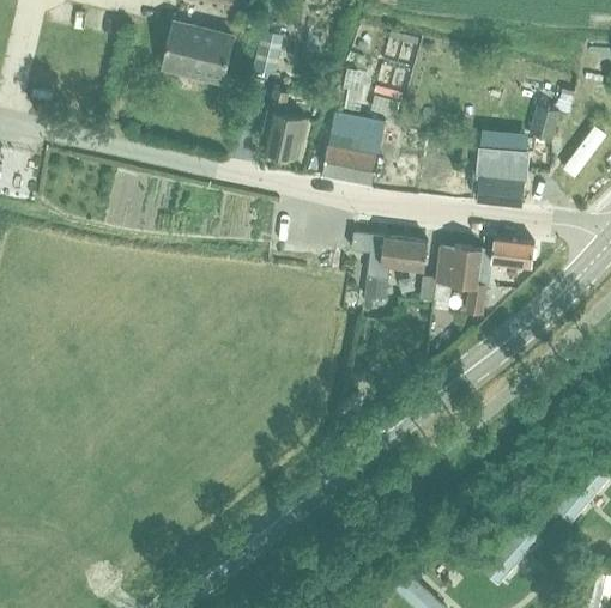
[(170,24),(161,66),(219,80),(229,38),(170,24)]
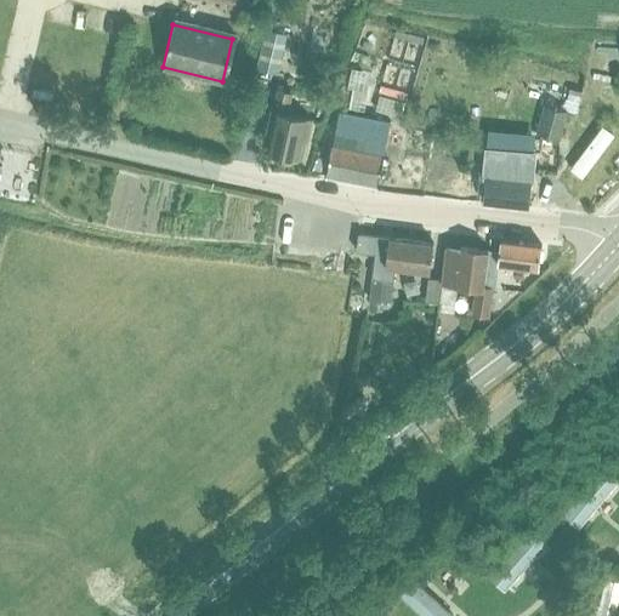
[(265,33),(255,73),(276,78),(287,38),(265,33)]
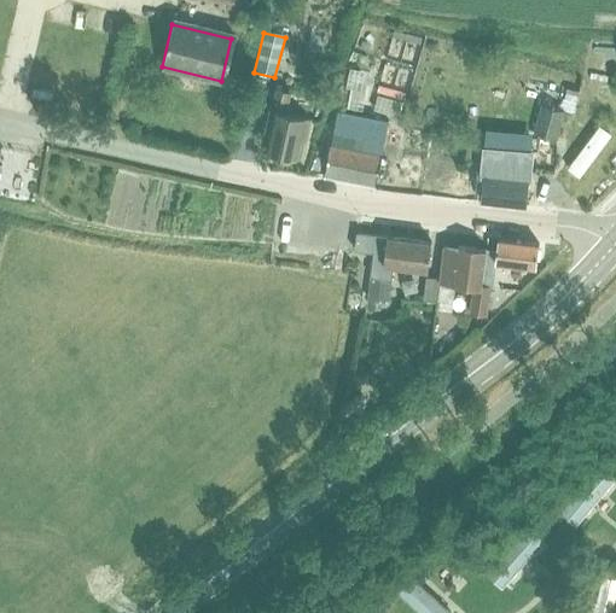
[(269,114),(266,133),(271,135),(267,155),(277,157),(280,164),(288,165),(294,161),(296,162),(301,142),(304,144),(309,122),(285,117),(290,97),(277,94),(272,114),(269,114)]
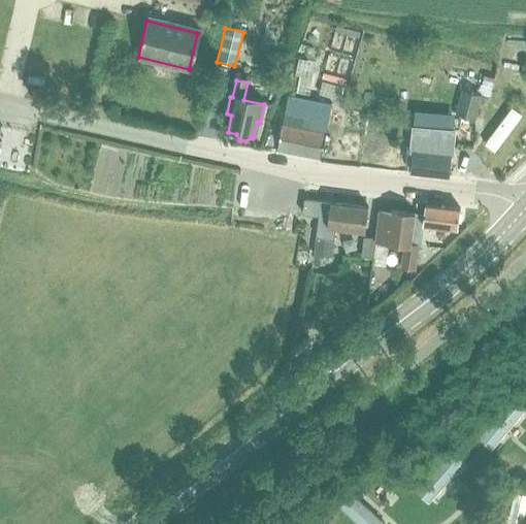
[(482,98),(461,93),(455,117),(475,122),(482,98)]
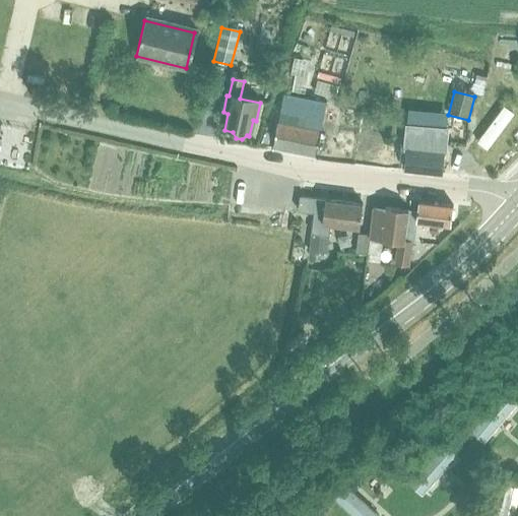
[(272,150),(315,158),(326,105),(282,97),(276,128),(272,150)]
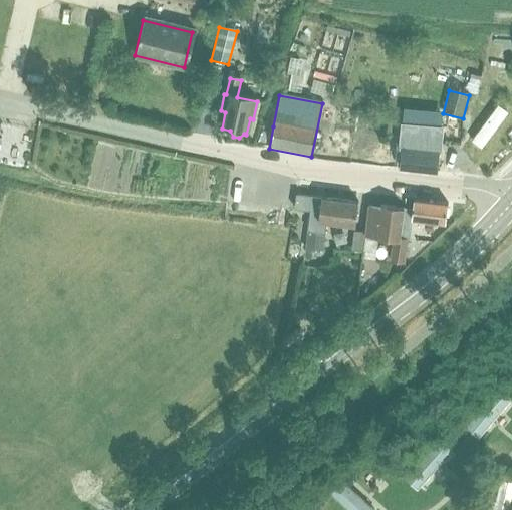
[(401,147),(399,171),(437,175),(440,139),(441,131),(441,126),(403,123),(401,147)]
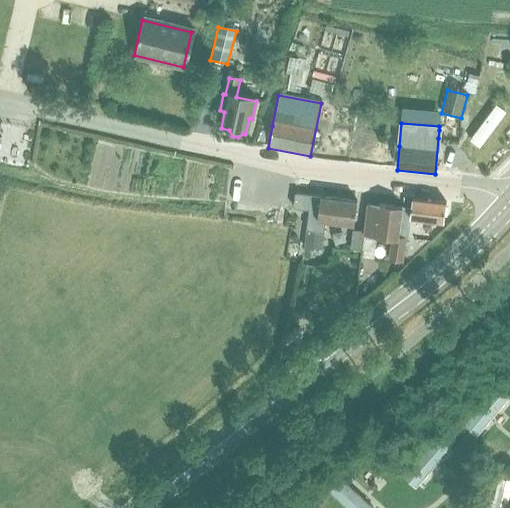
[(355,203),(295,196),(293,210),(309,212),(305,250),(321,252),(325,222),(353,226),(355,203)]
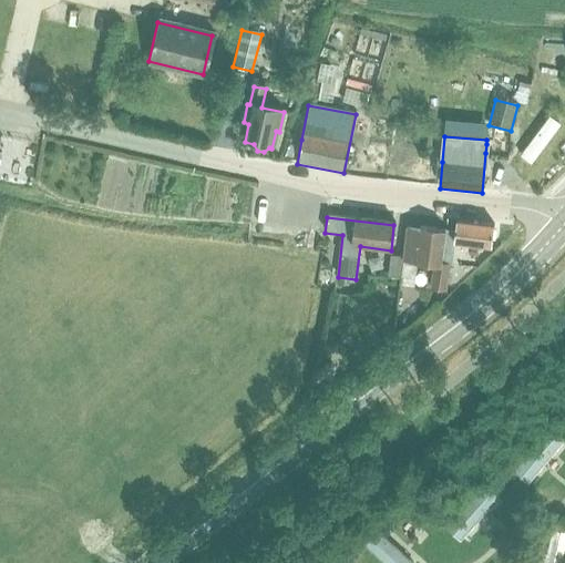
[(454,233),(444,232),(441,262),(451,264),(453,244),(469,245),(469,251),(479,252),(480,247),(491,248),(493,227),(456,223),(454,233)]
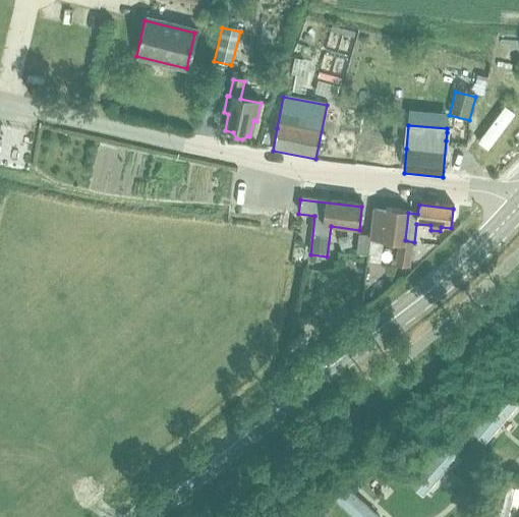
[(405,240),(408,213),(386,210),(386,212),(373,211),(369,245),(382,246),(383,243),(398,245),(395,271),(407,273),(410,245),(414,245),(414,242),(405,240)]
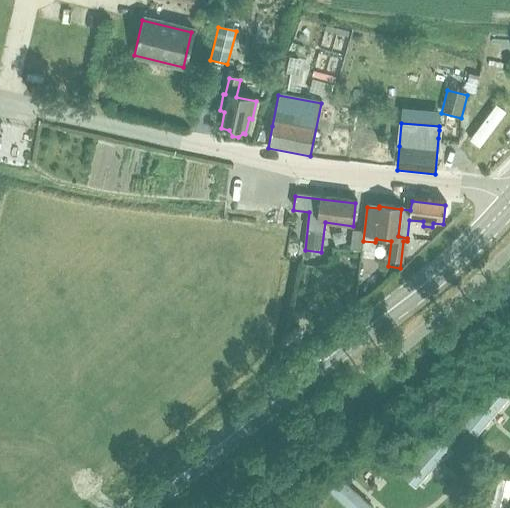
[(412,489),(430,461),(414,451),(396,479),(412,489)]
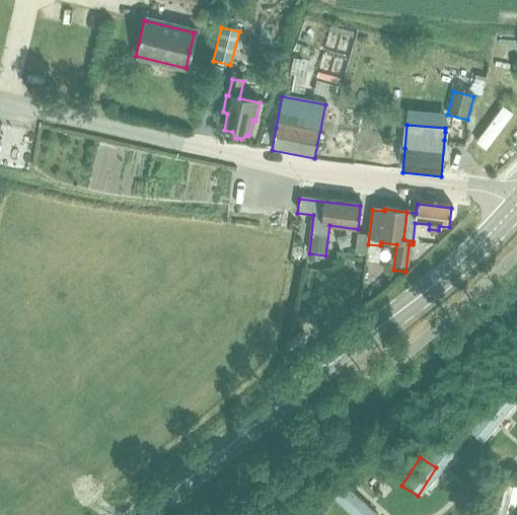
[(370,514),(337,482),(322,496),(343,514),(370,514)]
